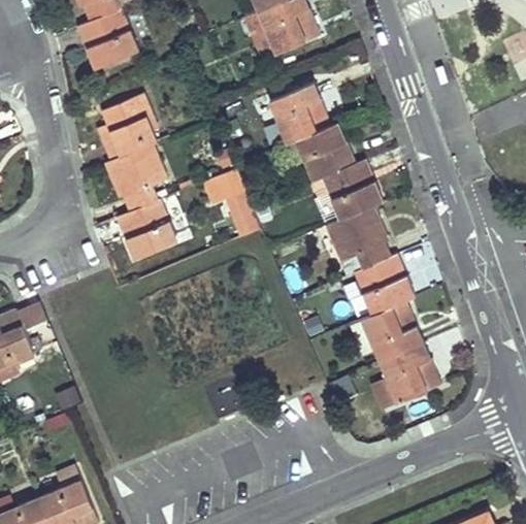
[(133,0),(80,0),(90,23),(119,10),(122,8),(135,3),(133,0)]
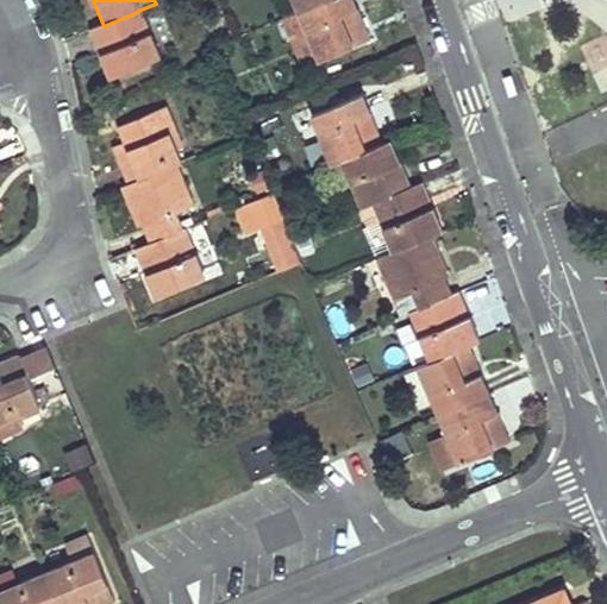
[(331,0),(291,0),(296,14),(331,0)]
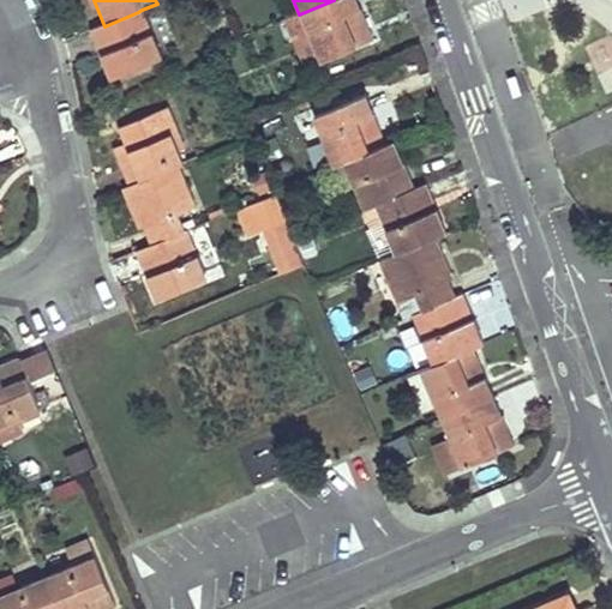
[(371,41),(354,0),(334,0),(299,14),(321,64),(371,41)]
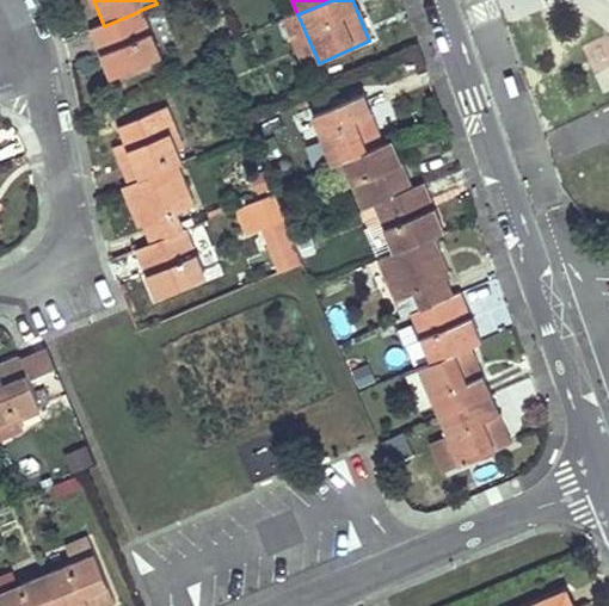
[(141,10),(137,12),(104,26),(91,32),(110,80),(161,59),(141,10)]
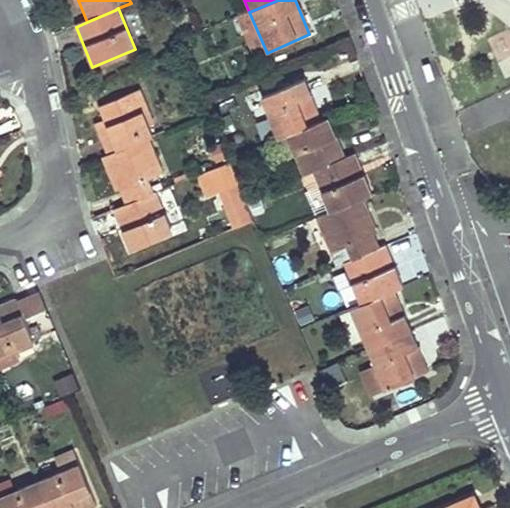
[(267,53),(249,12),(237,17),(253,58),(267,53)]
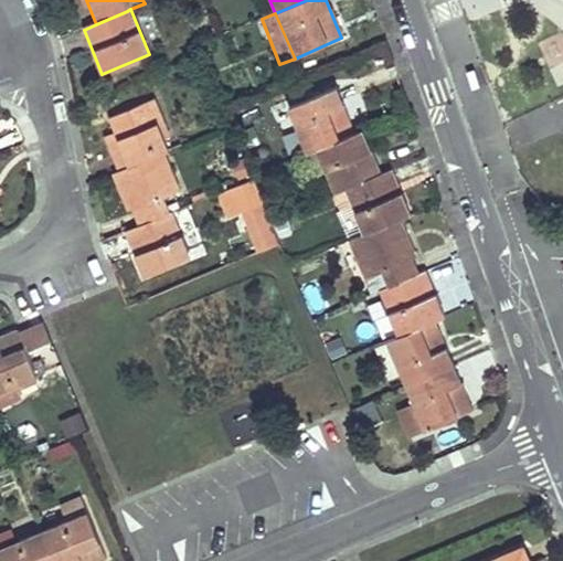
[(353,134),(336,90),(290,106),(306,154),(315,150),(353,134)]
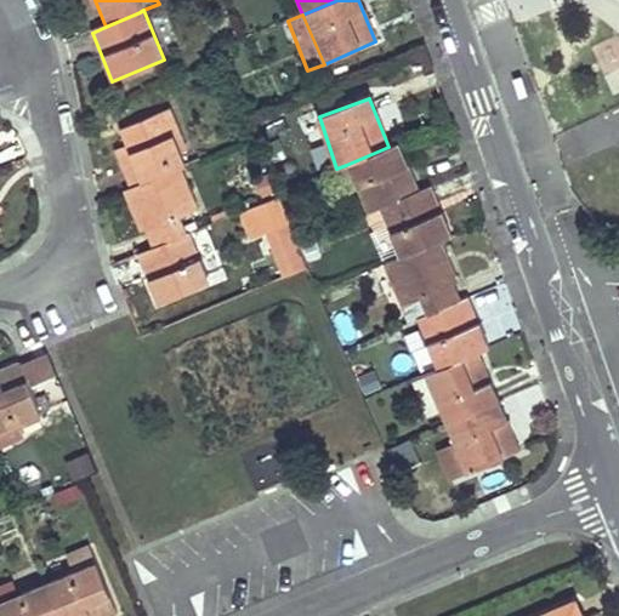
[(181,135),(169,110),(120,131),(128,149),(132,163),(120,167),(129,189),(180,167),(185,166),(174,138),(181,135)]
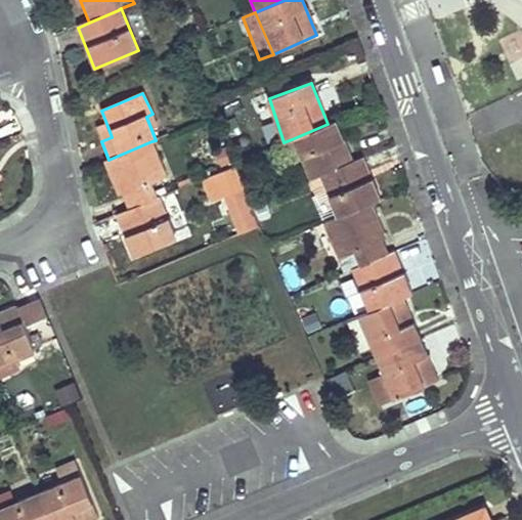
[(352,163),(335,121),(328,124),(292,139),(309,181),(319,177),(352,163)]
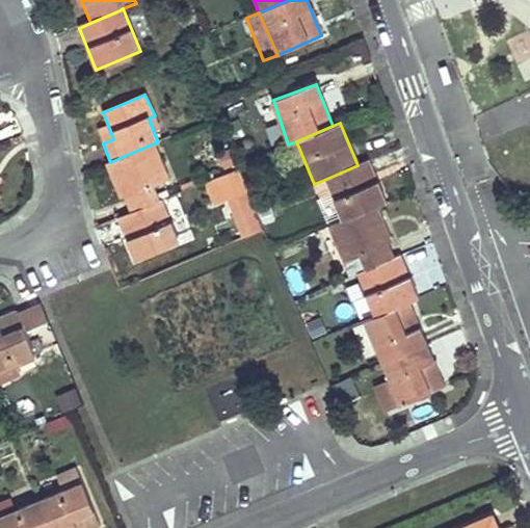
[(113,139),(109,128),(99,133),(103,143),(113,139)]
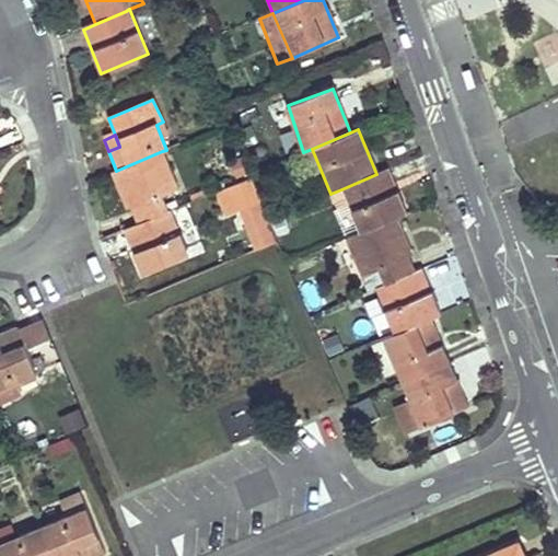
[(178,190),(162,151),(116,171),(111,173),(118,192),(123,190),(137,226),(167,212),(161,197),(178,190)]
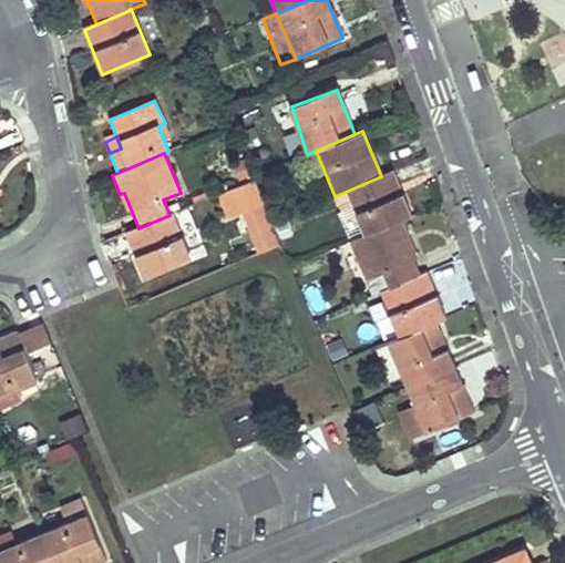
[(410,216),(392,172),(381,176),(346,192),(363,236),(401,221),(410,216)]
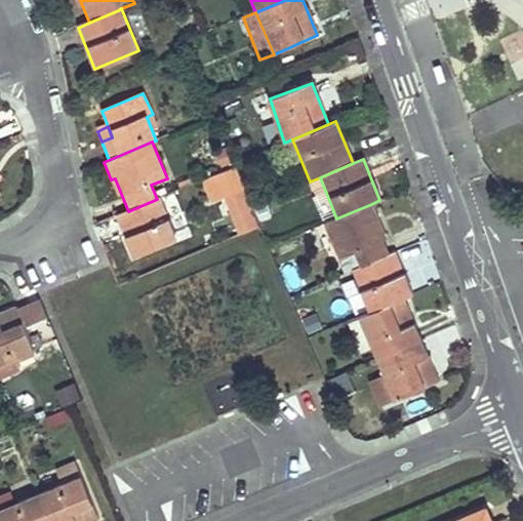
[(243,190),(224,197),(240,235),(258,228),(243,190)]
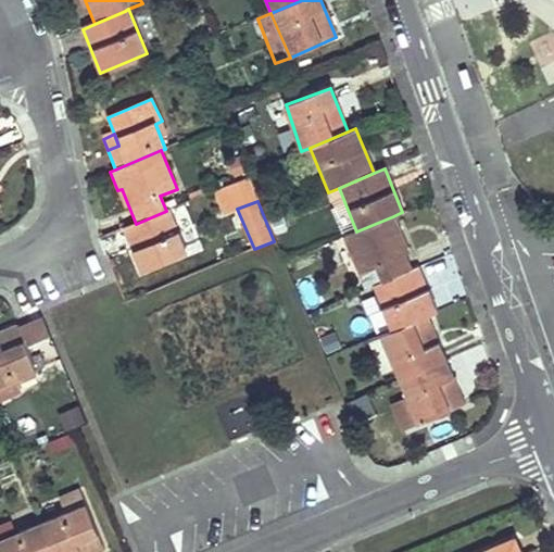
[(168,210),(166,211),(136,224),(120,231),(141,274),(187,255),(168,210)]
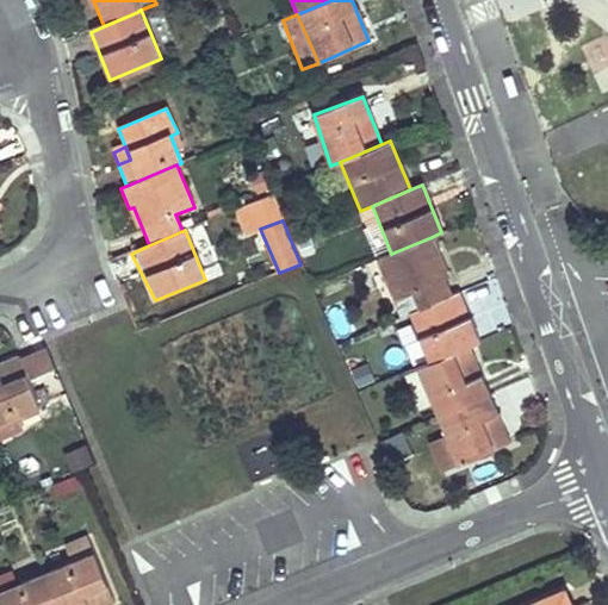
[(440,259),(432,237),(391,254),(377,260),(394,303),(410,295),(417,311),(450,298),(434,261),(440,259)]
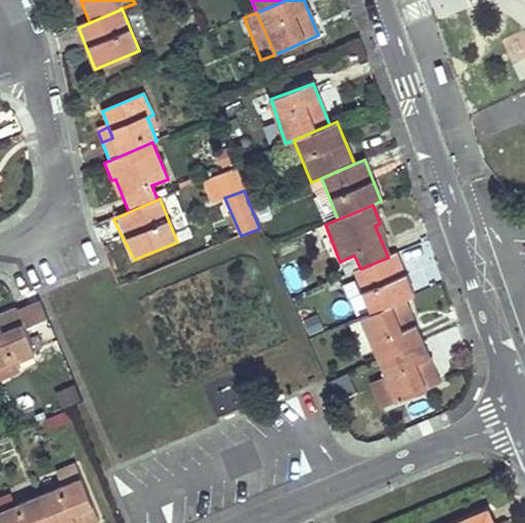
[(414,297),(396,254),(388,257),(360,269),(354,272),(371,314),(405,300),(414,297)]
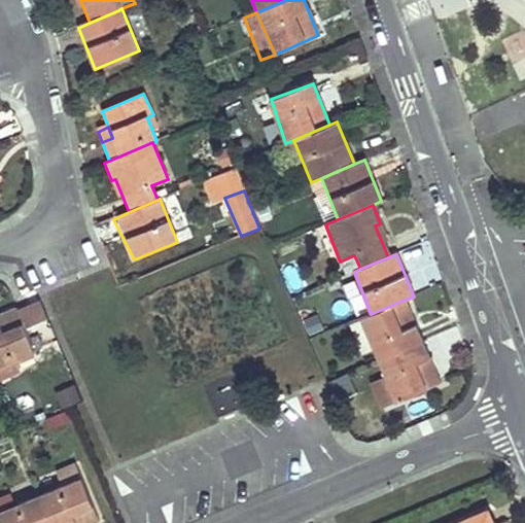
[(422,343),(405,300),(371,314),(360,318),(378,361),(422,343)]
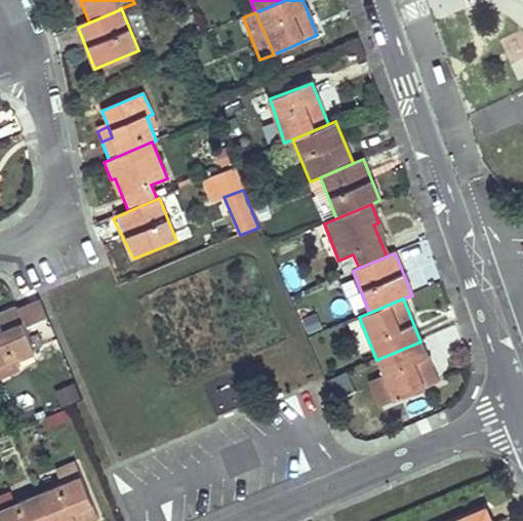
[(47,318),(40,302),(17,312),(25,328),(47,318)]
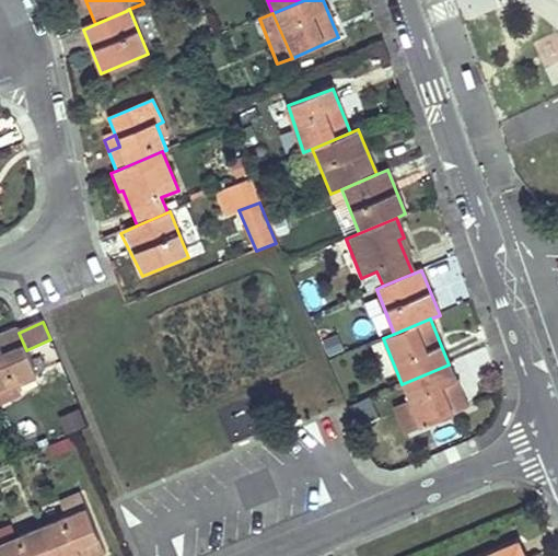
[(19,333),(15,327),(0,334),(0,390),(14,384),(36,375),(26,350),(19,333)]
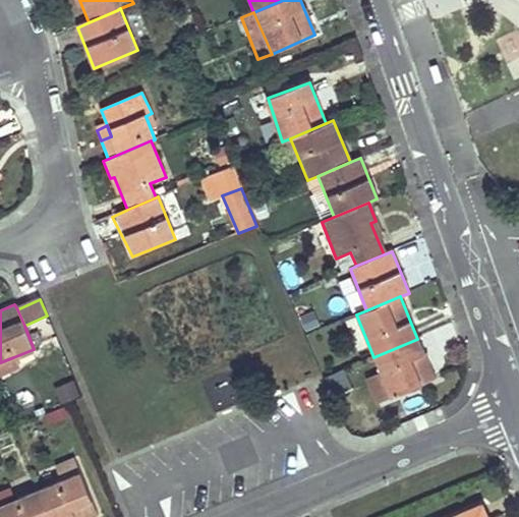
[(435,380),(417,339),(373,357),(381,374),(391,398),(435,380)]
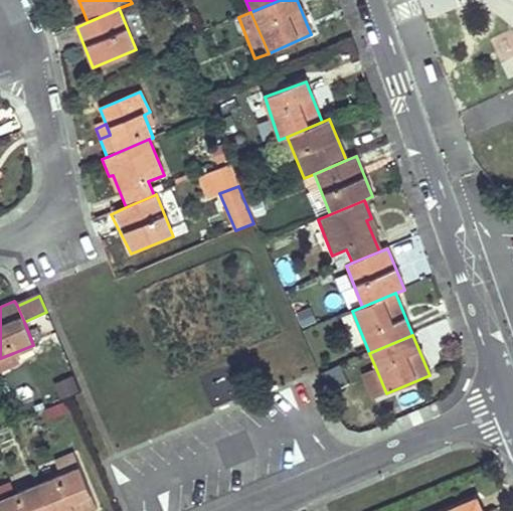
[(0,371),(17,364),(13,353),(0,358),(0,371)]
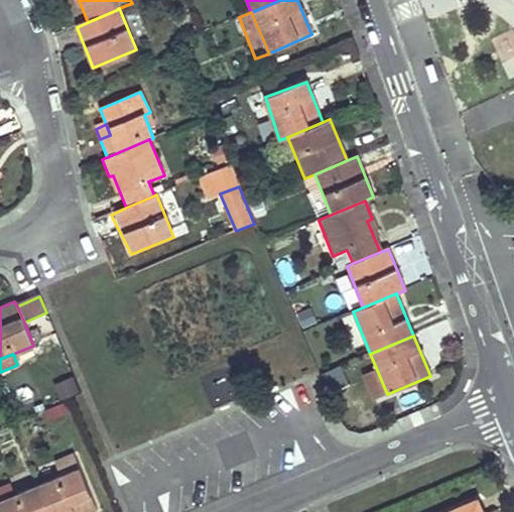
[(54,401),(76,393),(68,370),(45,377),(54,401)]
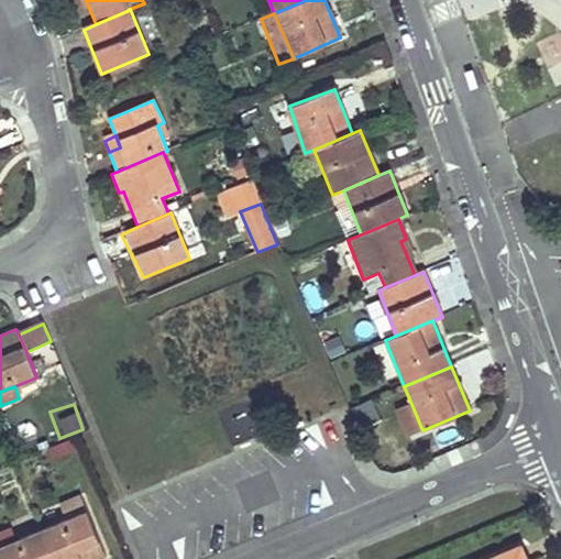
[(422,430),(411,404),(397,409),(408,437),(422,430)]
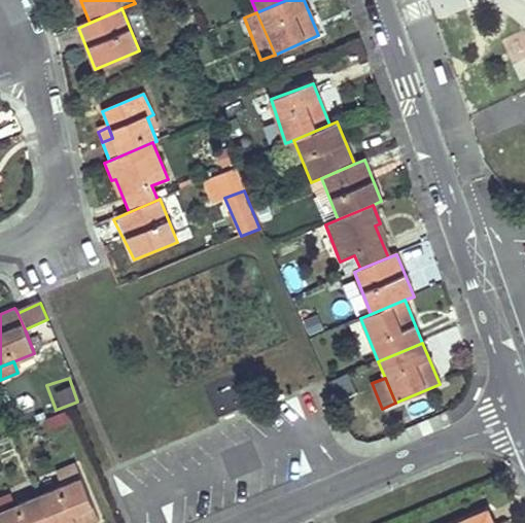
[(98,522),(80,479),(37,496),(47,522),(98,522)]
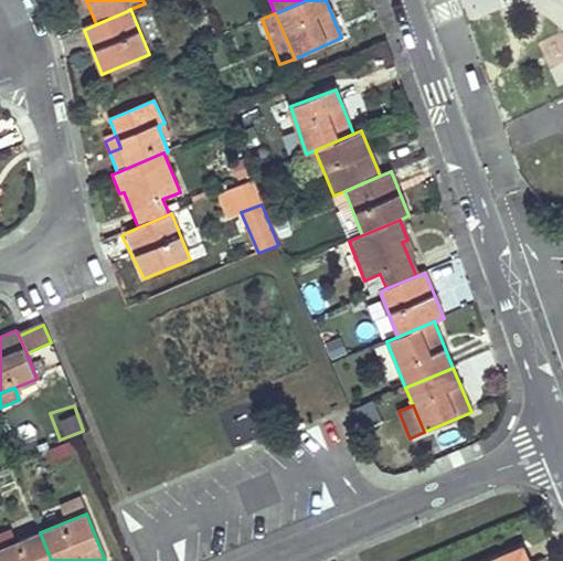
[(51,560),(40,532),(0,549),(0,560),(51,560)]
